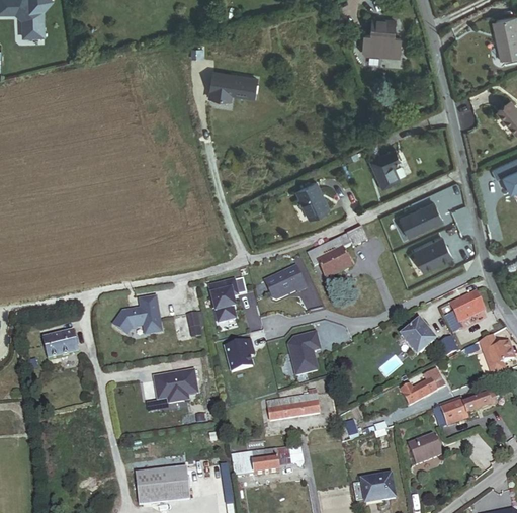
[(0,13),(11,13),(18,18),(19,36),(42,35),(41,10),(50,0),(0,0),(0,13)]
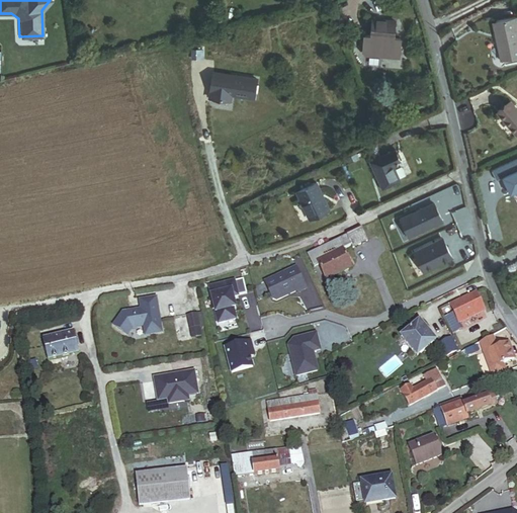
[(516,22),(516,12),(514,13),(514,12),(492,16),(499,56),(516,52),(516,26),(516,23),(516,22)]
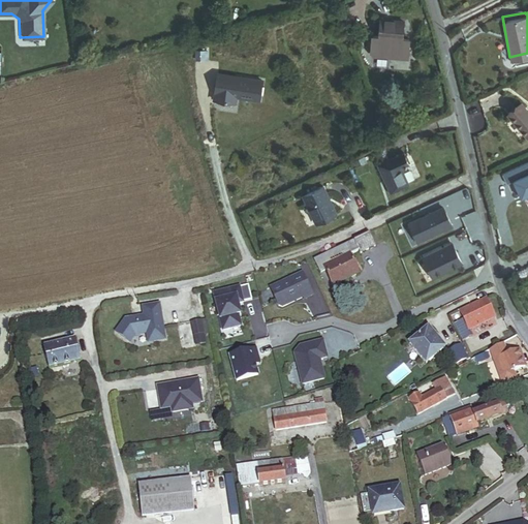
[(402,34),(404,18),(380,14),(378,31),(372,30),(370,45),(372,49),(391,51),(393,50),(404,51),(407,48),(409,35),(402,34)]
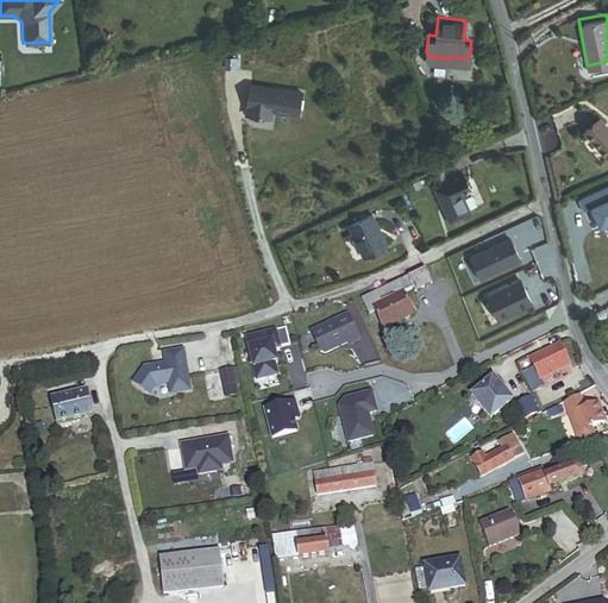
[(302,83),(249,75),(244,108),(271,113),(273,106),(299,110),(302,83)]
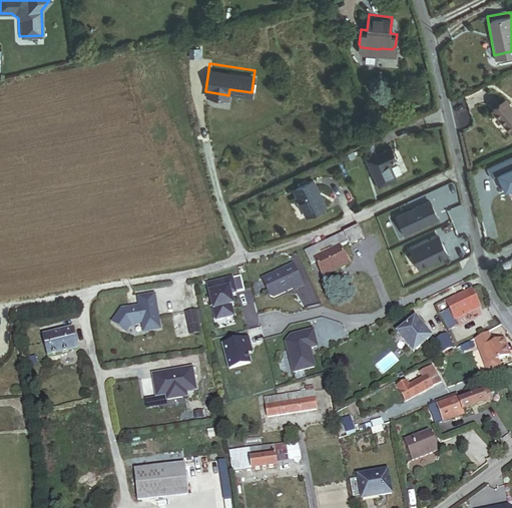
[(415,96),(421,100),(426,90),(420,87),(415,96)]
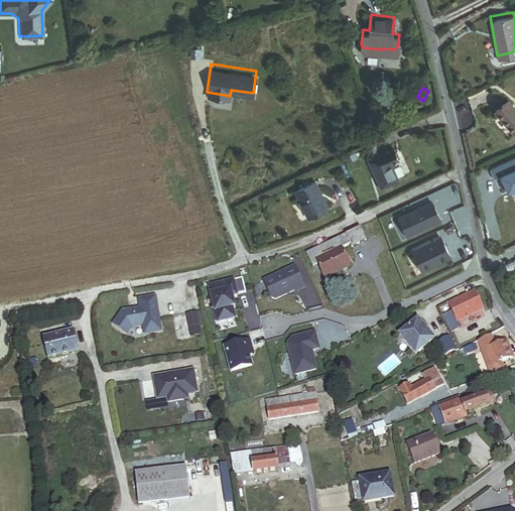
[(494,107),(512,129),(514,127),(514,104),(508,96),(494,107)]
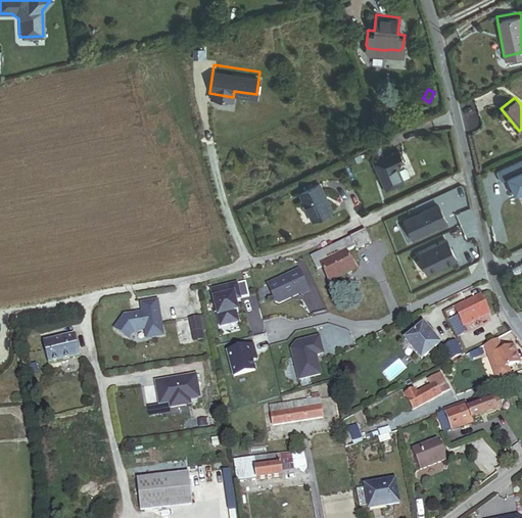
[(385,189),(404,181),(395,165),(405,160),(400,149),(373,162),(385,189)]
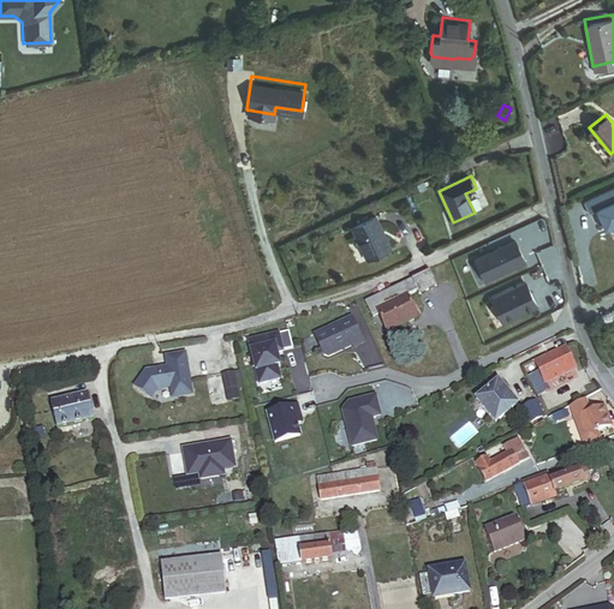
[(595,204),(609,197),(606,189),(591,196),(595,204)]
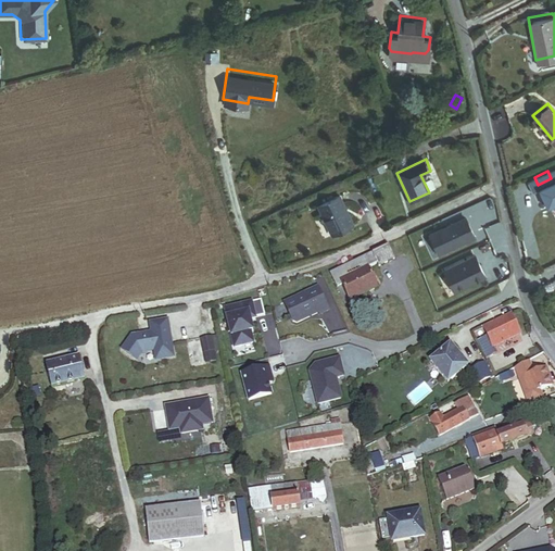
[(546,204),(554,200),(554,176),(551,178),(538,185),(546,204)]
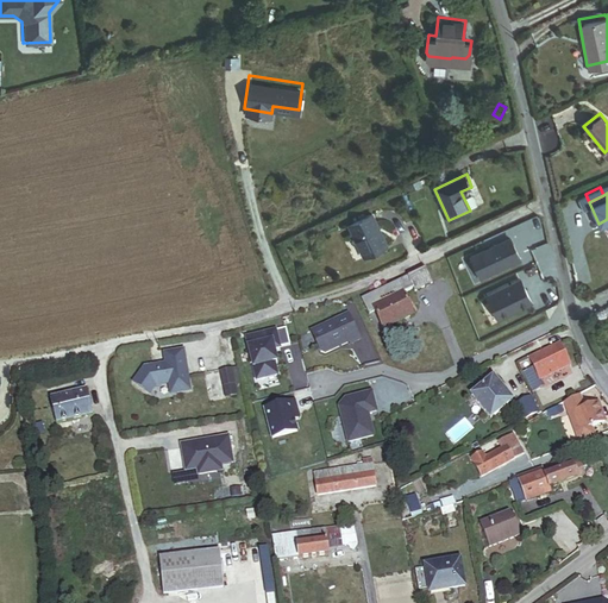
[(365,252),(387,242),(371,208),(349,219),(365,252)]
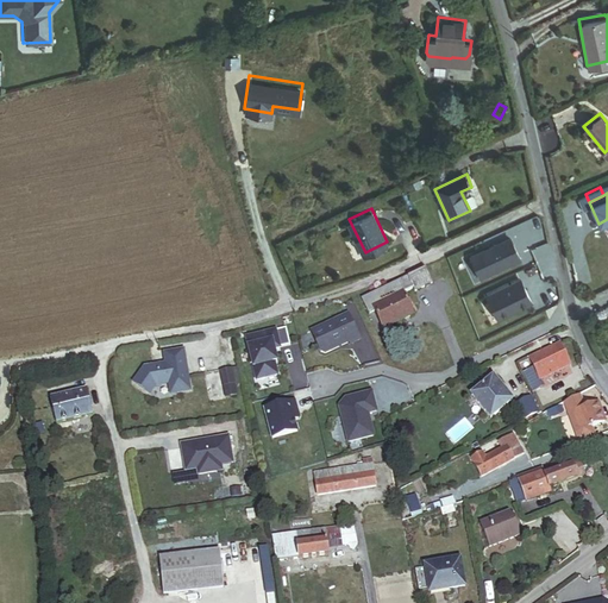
[(508,234),(465,250),(480,272),(519,255),(508,234)]
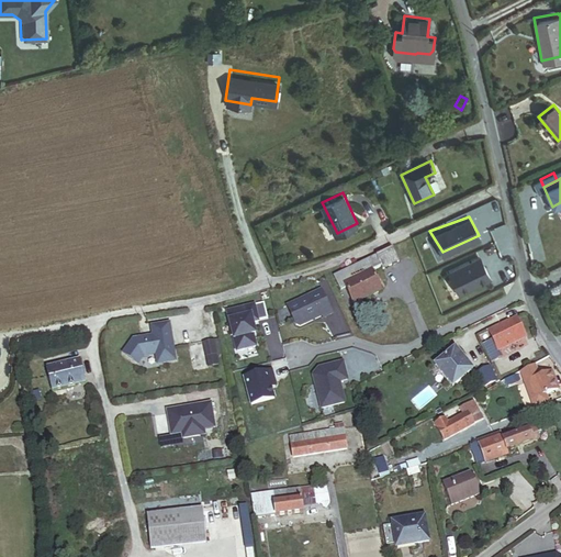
[(352,301),(381,288),(371,267),(381,263),(382,266),(399,258),(392,245),(333,273),(339,286),(345,283),(352,301)]
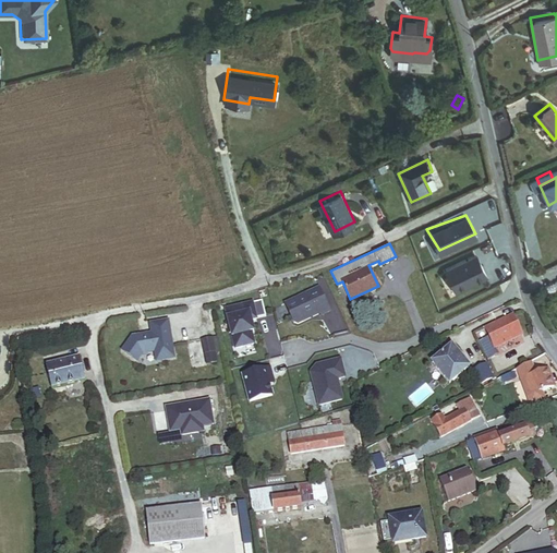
[(476,249),(444,264),(458,292),(486,276),(476,249)]
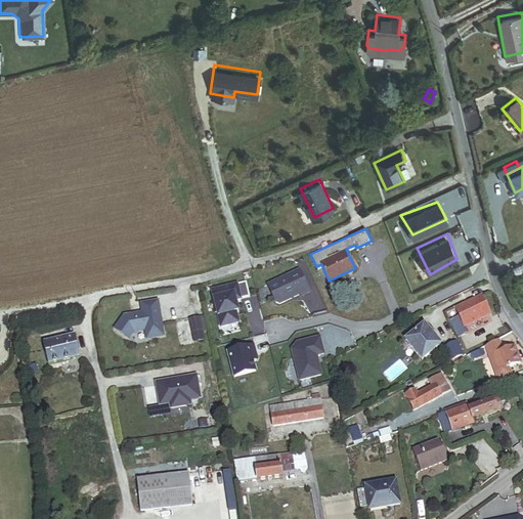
[(296,266),(263,283),(276,304),(308,291),(296,266)]
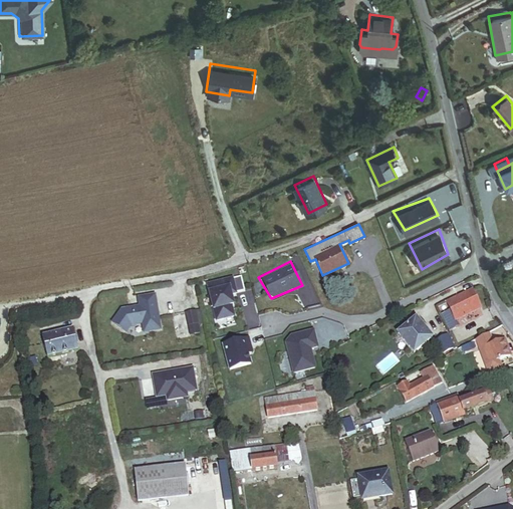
[(231,275),(204,282),(213,324),(236,320),(228,288),(236,287),(231,275)]
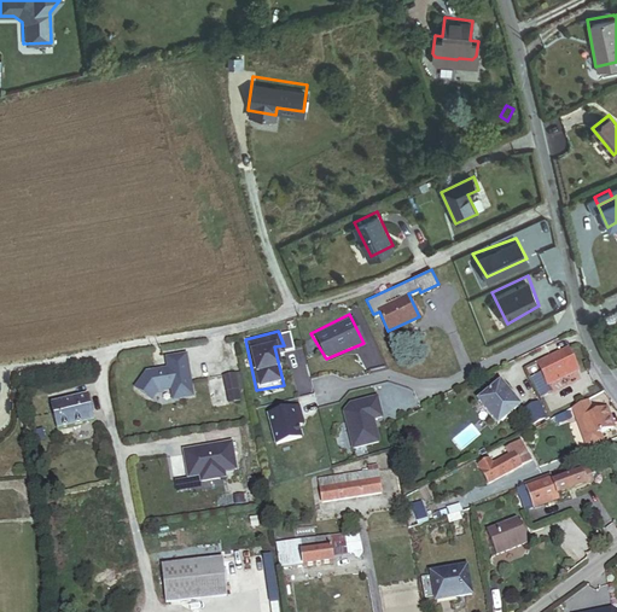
[(577,367),(569,349),(568,345),(536,361),(547,382),(577,367)]
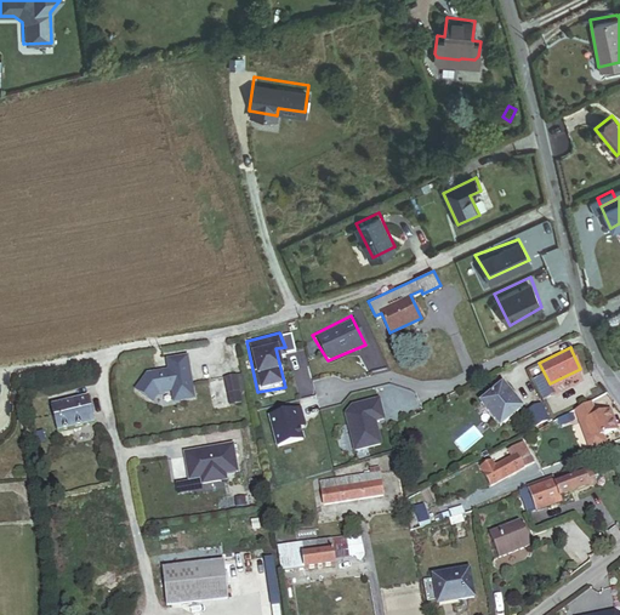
[(144,369),(134,385),(152,398),(158,389),(170,387),(171,398),(194,393),(187,349),(165,354),(165,365),(144,369)]
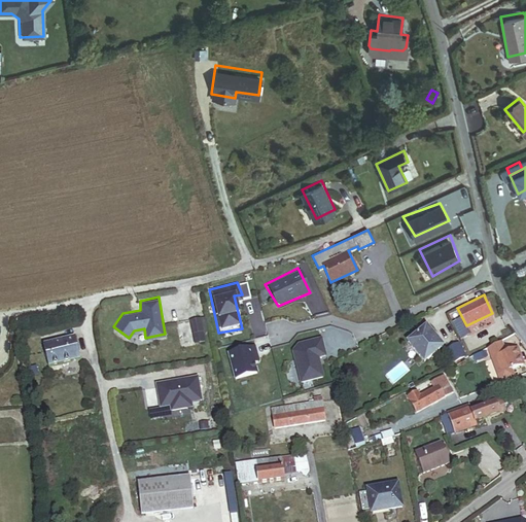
[(426,321),(408,337),(423,357),(443,342),(426,321)]
